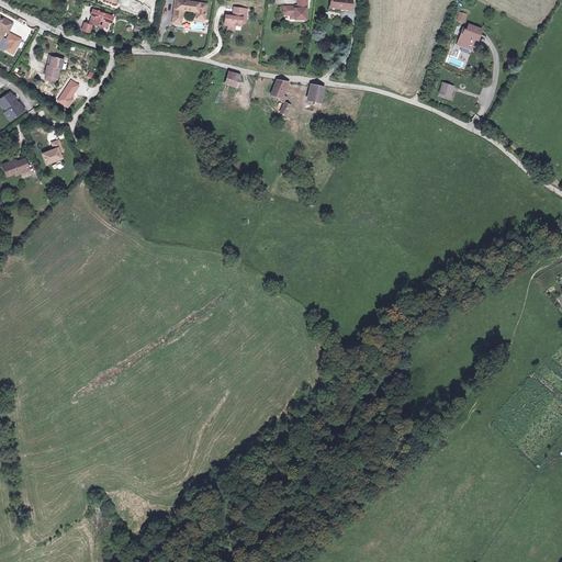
[(206,4),(176,0),(173,17),(182,18),(183,10),(197,12),(197,19),(204,20),(206,4)]
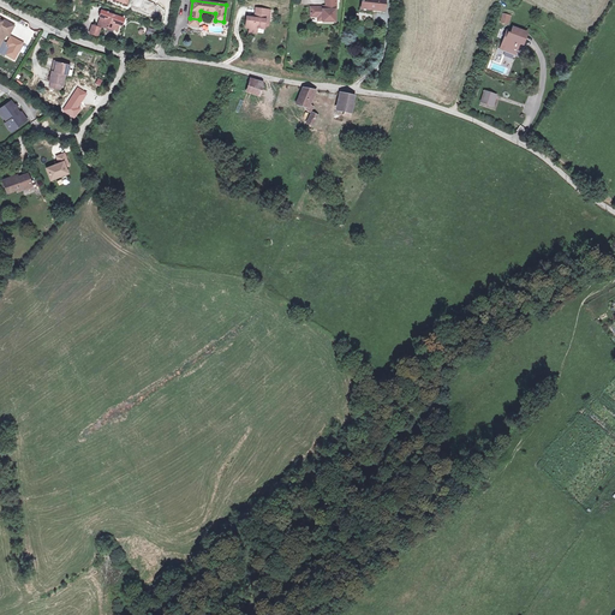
[(336,10),(335,0),(326,0),(326,7),(323,7),(310,7),(310,17),(317,17),(322,17),(322,21),(322,22),(335,22),(335,10),(336,10)]
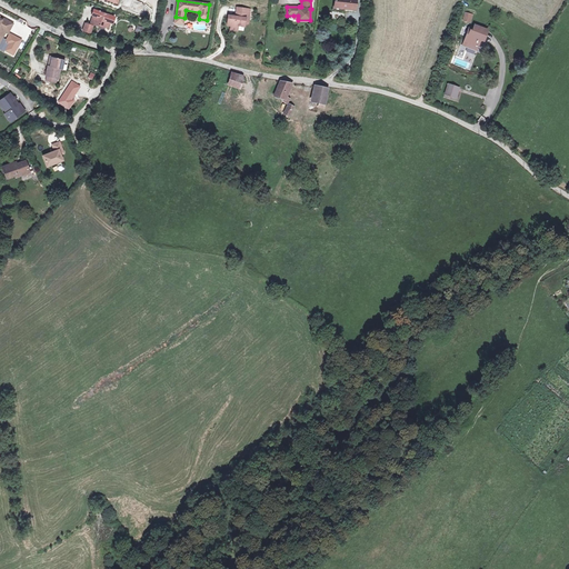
[(357,9),(355,9),(355,10),(335,7),(335,0),(332,0),(332,10),(343,11),(343,10),(356,11),(357,9)]
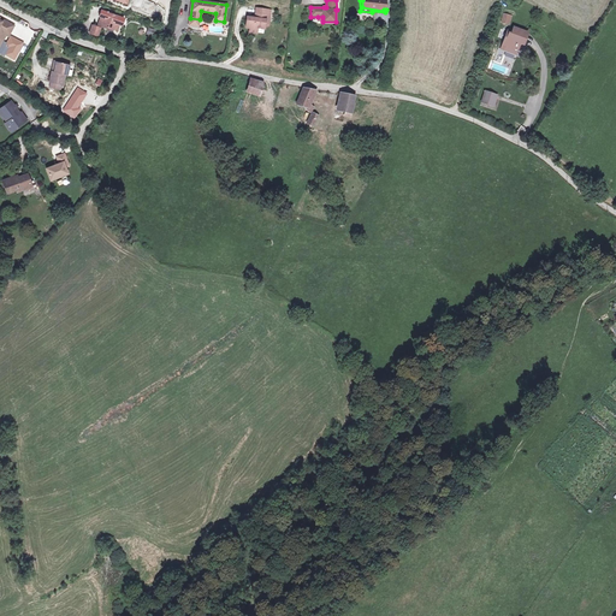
[(362,0),(362,7),(384,11),(384,10),(385,0),(362,0)]
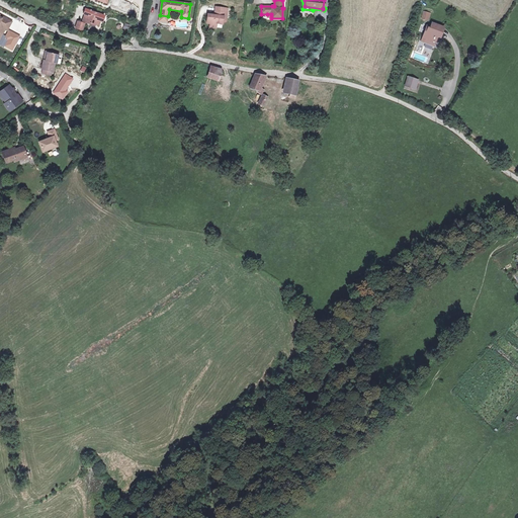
[(227,13),(228,8),(216,7),(214,14),(216,14),(216,15),(207,14),(206,23),(210,23),(209,27),(216,28),(217,23),(223,24),(223,21),(224,16),(226,17),(226,12),(227,13)]
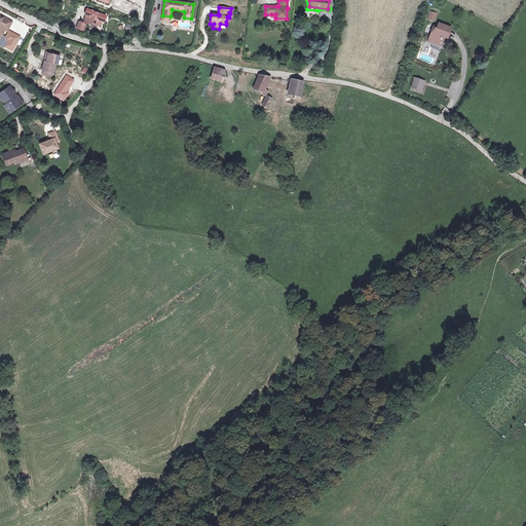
[(86,14),(83,22),(91,24),(97,26),(99,20),(101,14),(86,9),(84,14),(86,14)]
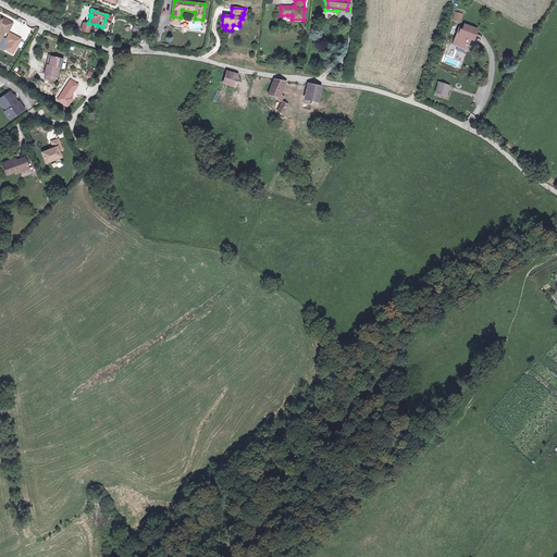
[(2,17),(1,20),(0,19),(0,35),(3,37),(5,32),(8,33),(12,23),(2,17)]
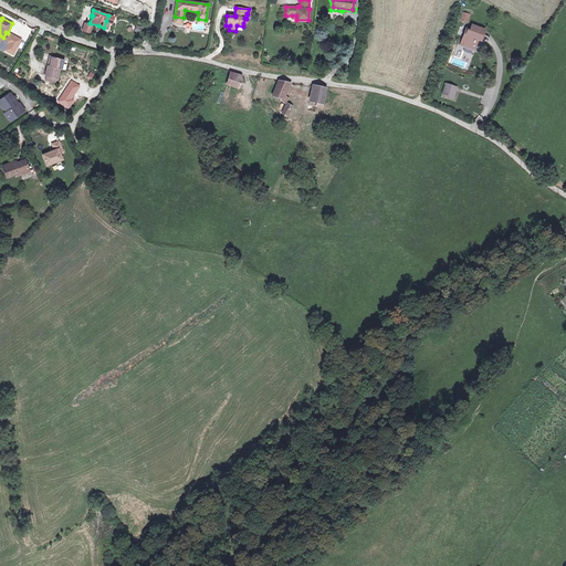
[(92,27),(84,23),(82,31),(88,33),(92,27)]
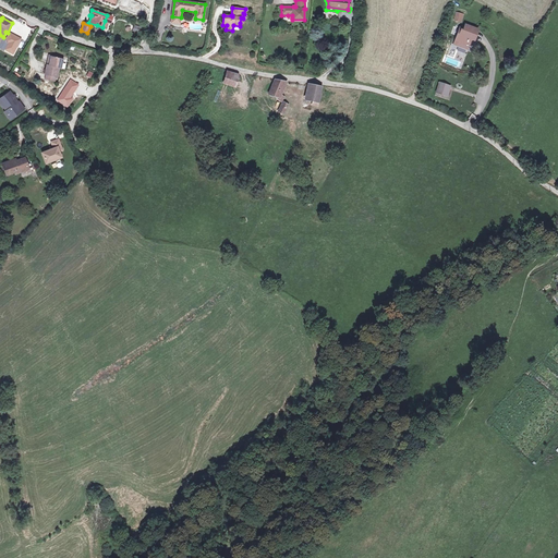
[(458,46),(466,49),(469,41),(468,41),(469,39),(472,40),(476,29),(465,25),(463,29),(459,27),(453,44),(458,46)]
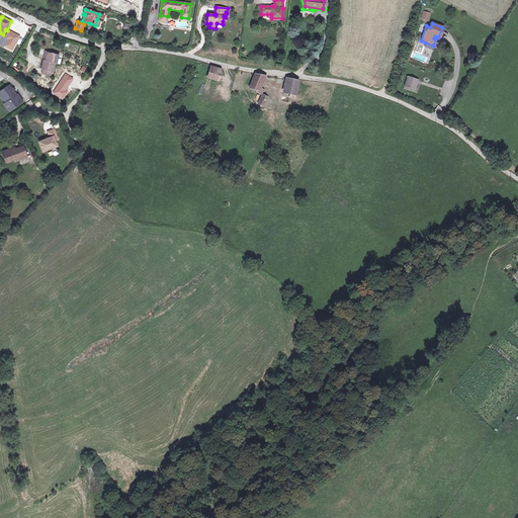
[(8,30),(4,38),(6,39),(3,48),(12,52),(20,35),(8,30)]
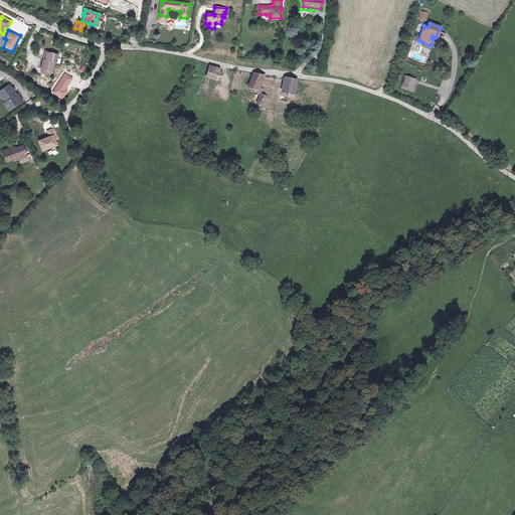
[(25,31),(22,36),(27,39),(30,33),(25,31)]
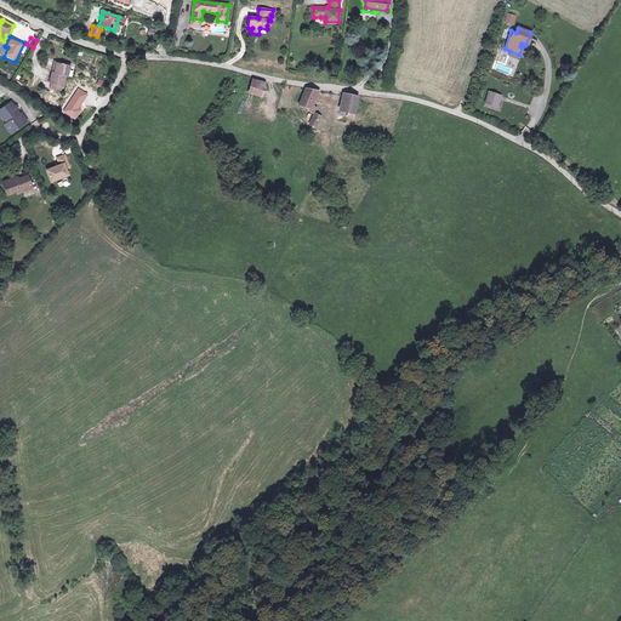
[(70,66),(57,62),(55,73),(52,72),(50,83),(52,84),(61,85),(63,86),(66,75),(68,77),(70,66)]
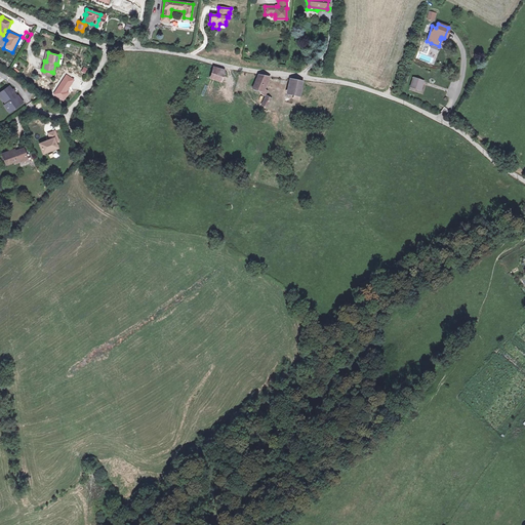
[(212,71),(210,78),(220,82),(225,73),(218,71),(218,69),(213,67),(212,71)]
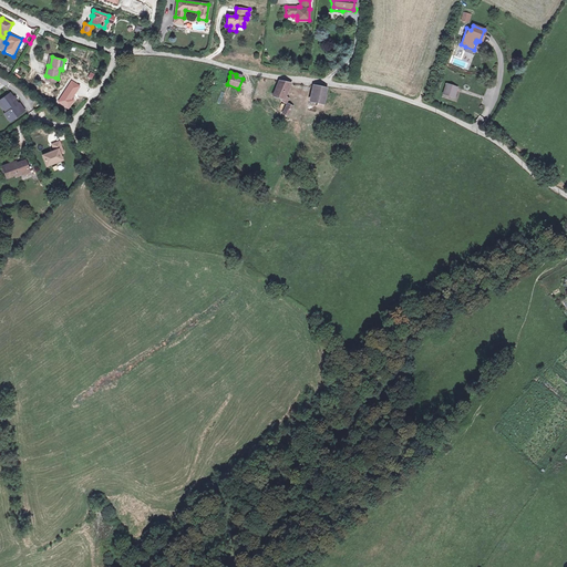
[(290,83),(279,81),(272,96),(281,99),(282,100),(285,96),(290,83)]
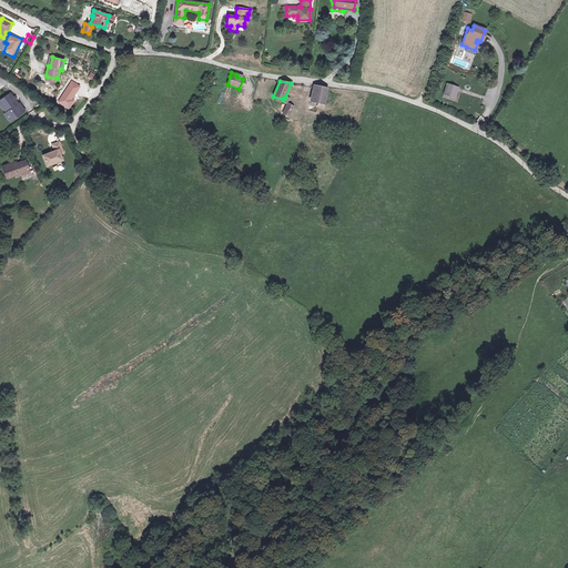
[(444,93),(455,98),(458,88),(447,84),(444,93)]
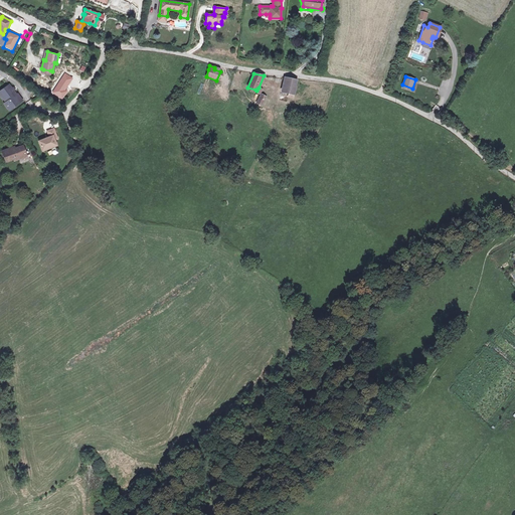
[(287,77),(284,93),(289,94),(288,97),(293,98),(294,95),(297,79),(287,77)]
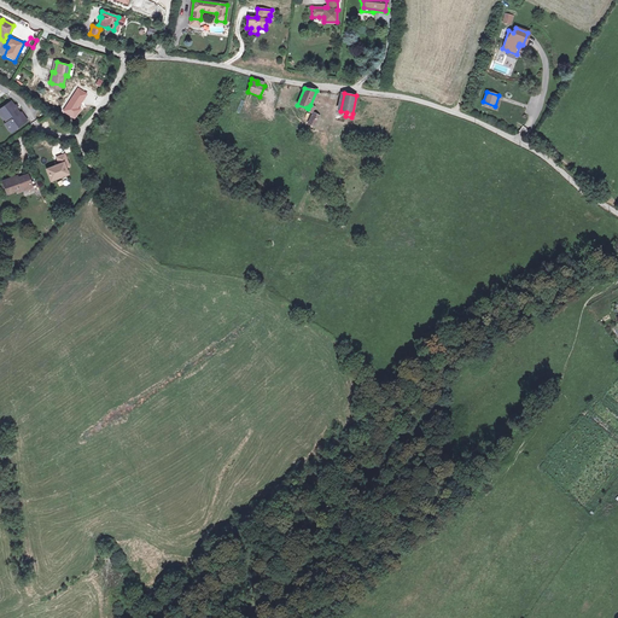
[(29,122),(12,101),(0,109),(0,115),(6,123),(4,124),(11,134),(29,122)]
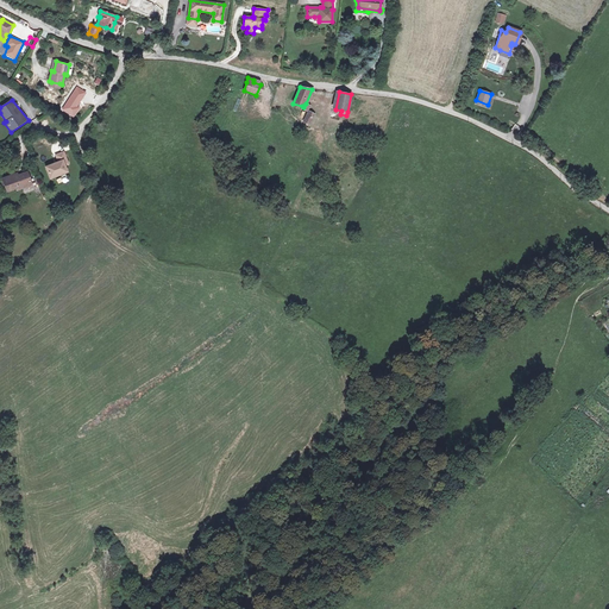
[(309,124),(314,114),(309,112),(303,121),(309,124)]
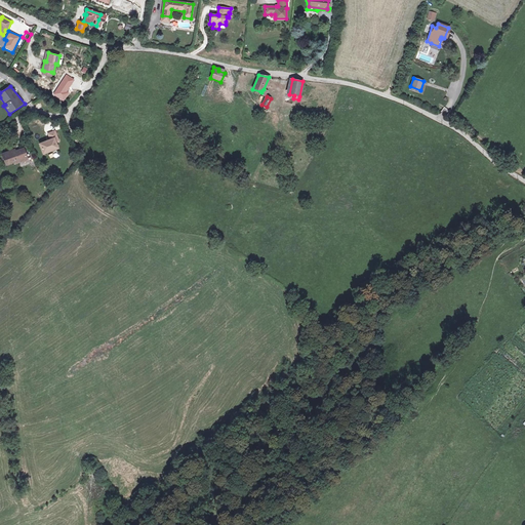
[(54,144),(54,142),(57,140),(53,131),(47,134),(49,139),(39,144),(43,153),(56,148),(54,144)]
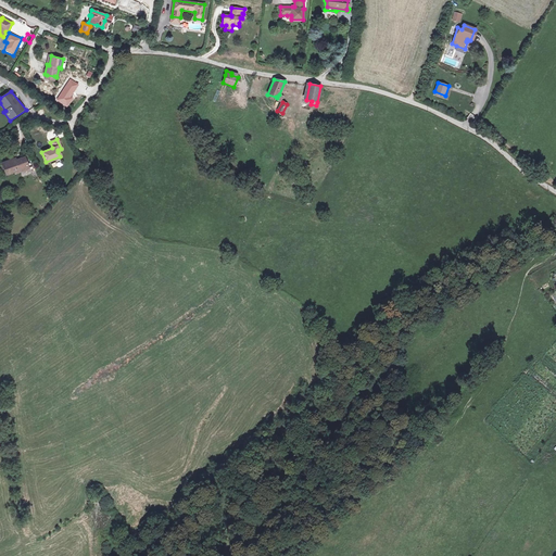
[(16,173),(28,168),(25,158),(17,161),(13,162),(13,160),(3,164),(7,174),(16,171),(16,173)]
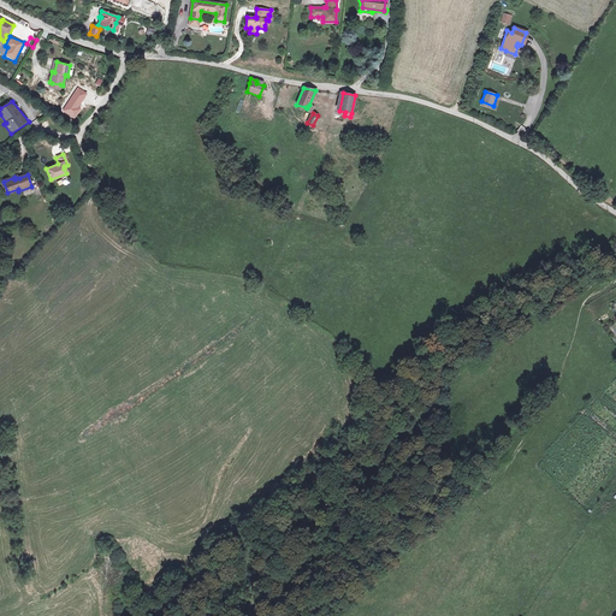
All buildings are outlined.
